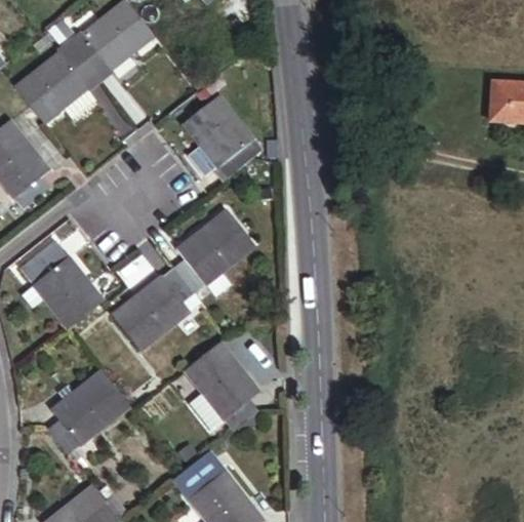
[(112,70),(155,36),(127,1),(79,38),(72,44),(92,70),(105,61),(112,70)]
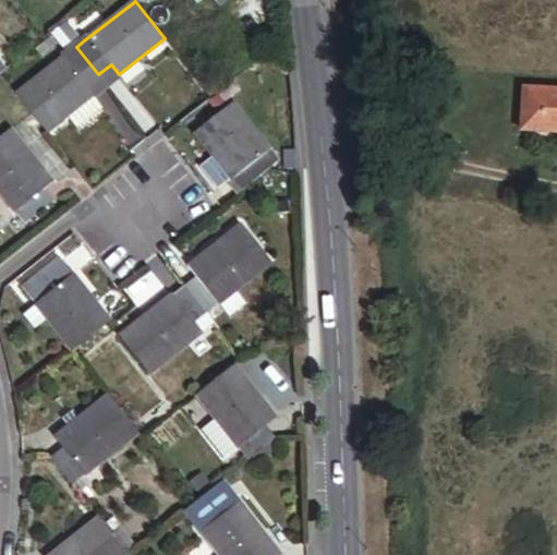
[(84,40),(69,20),(60,26),(76,47),(84,40)]
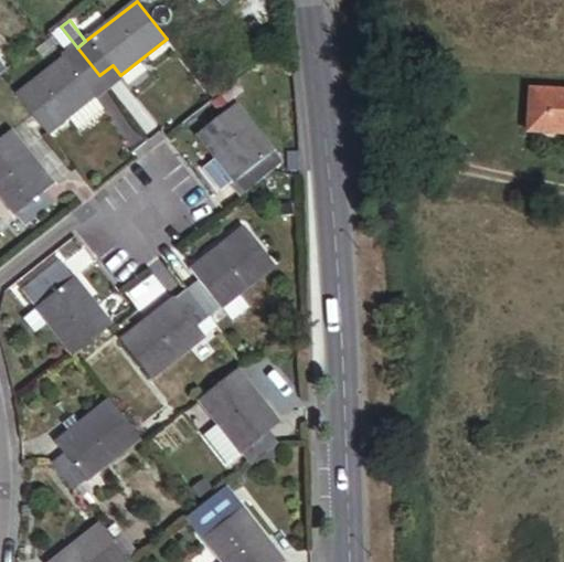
[(77,48),(61,27),(53,33),(70,53),(77,48)]
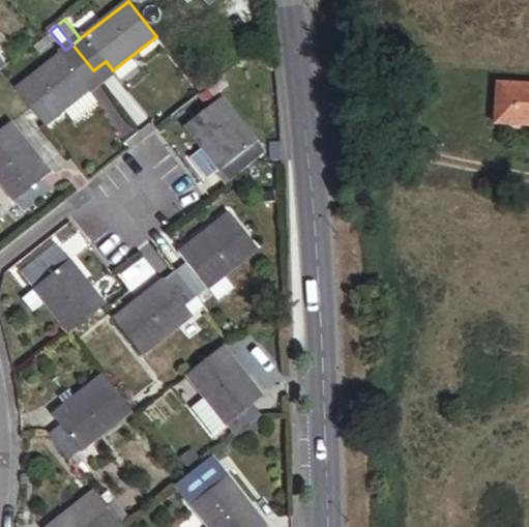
[(247,51),(239,40),(228,49),(235,59),(247,51)]
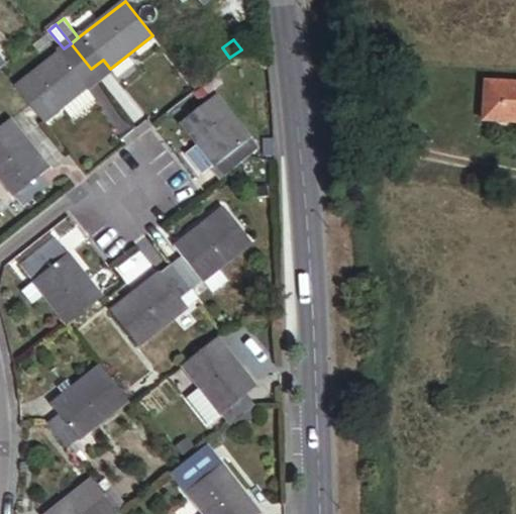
[(86,87),(98,78),(91,69),(71,43),(64,48),(16,86),(43,120),(63,106),(72,117),(95,99),(86,87)]
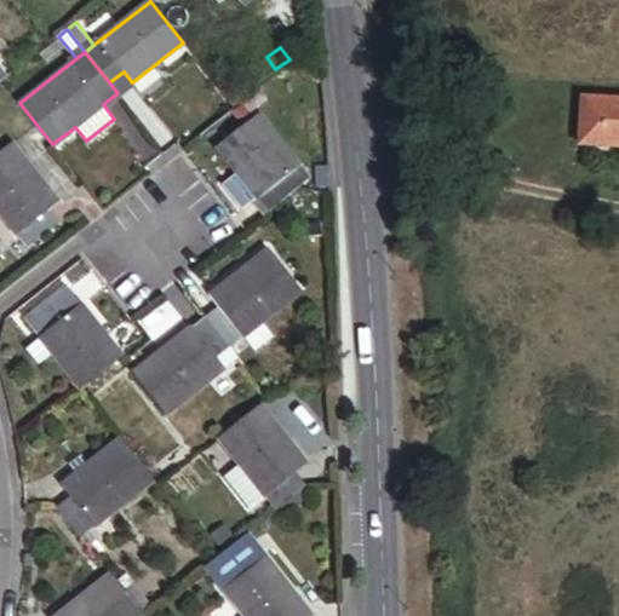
[(239,120),(268,97),(261,88),(231,111),(239,120)]
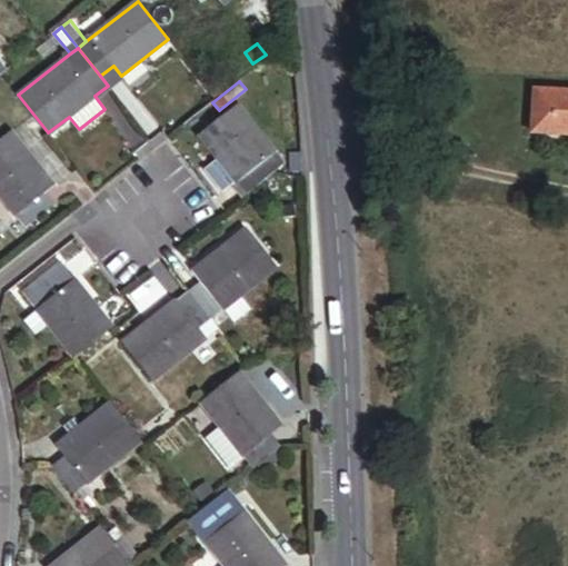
[(567,88),(531,86),(528,128),(567,131),(567,88)]
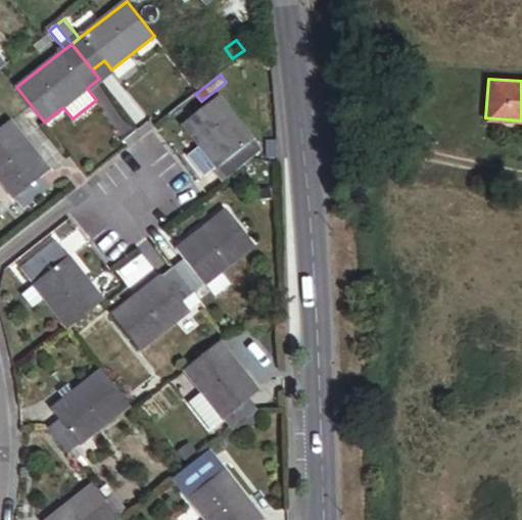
[(263,151),(221,95),(185,122),(201,144),(187,154),(203,176),(217,166),(227,178),(263,151)]
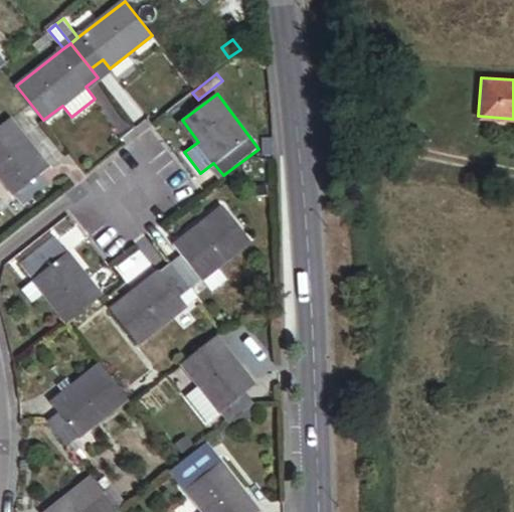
[(48,167),(10,118),(0,125),(0,175),(23,205),(49,185),(40,173),(48,167)]
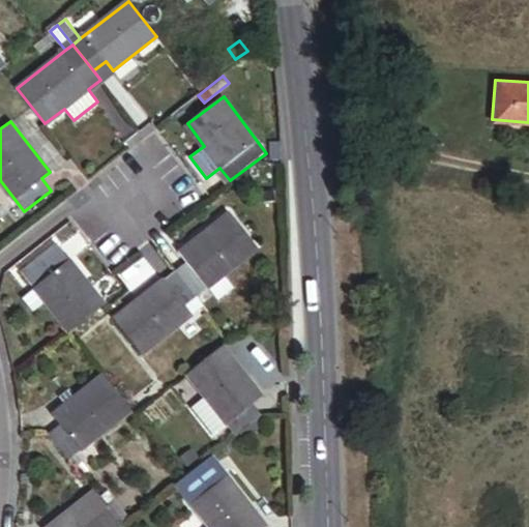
[(273,200),(273,188),(261,189),(262,201),(273,200)]
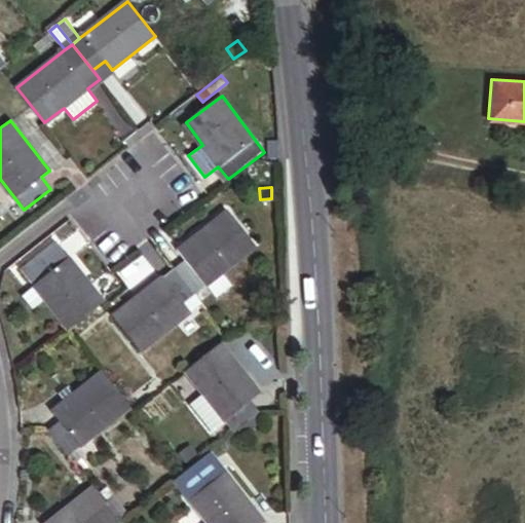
[(194,293),(255,245),(228,210),(178,250),(185,259),(175,268),(194,293)]
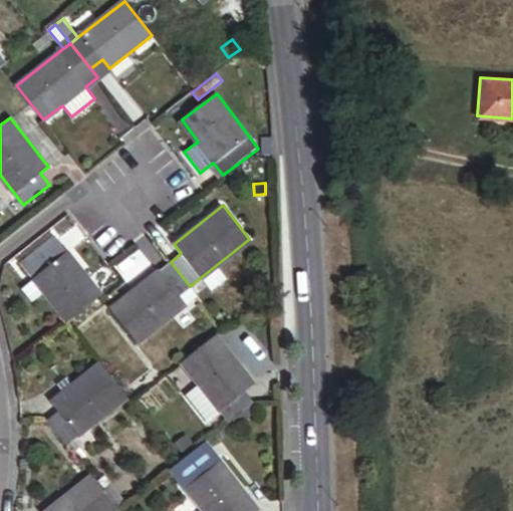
[(101,294),(54,234),(20,261),(34,279),(43,291),(67,321),(101,294)]
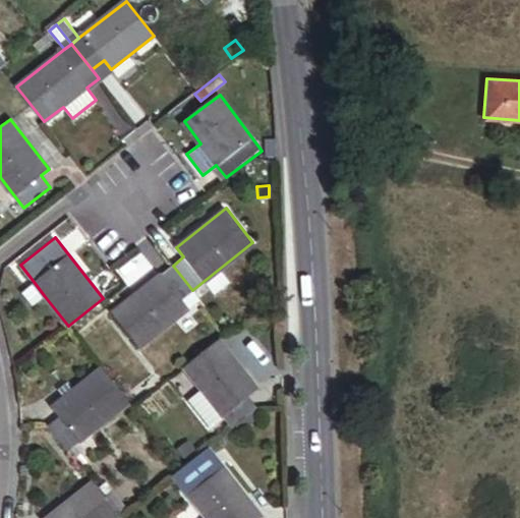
[(139,347),(200,300),(192,290),(173,266),(112,312),(139,347)]
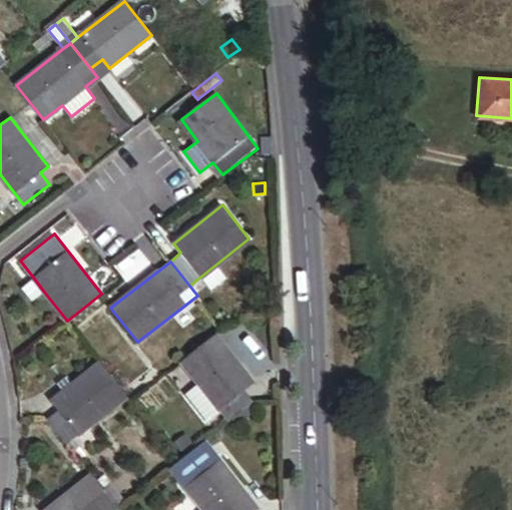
[(43,291),(34,279),(22,288),(32,300),(43,291)]
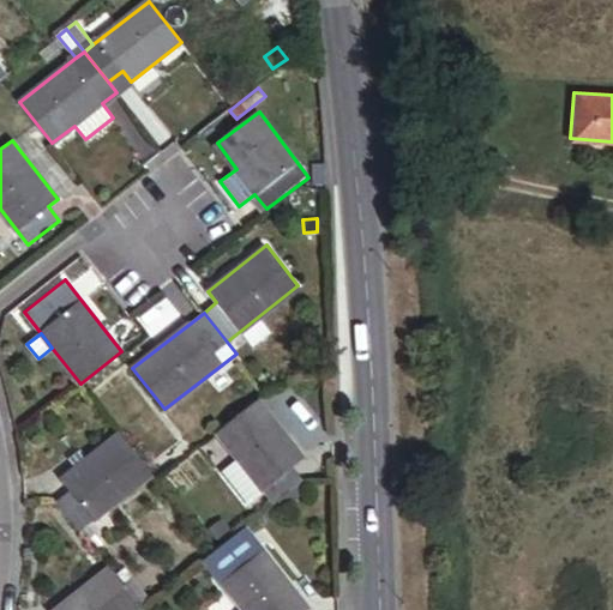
[(289,466),(299,459),(256,404),(214,436),(233,460),(218,471),(244,501),(257,490),(269,506),(275,501),(298,483),(301,481),(289,466)]
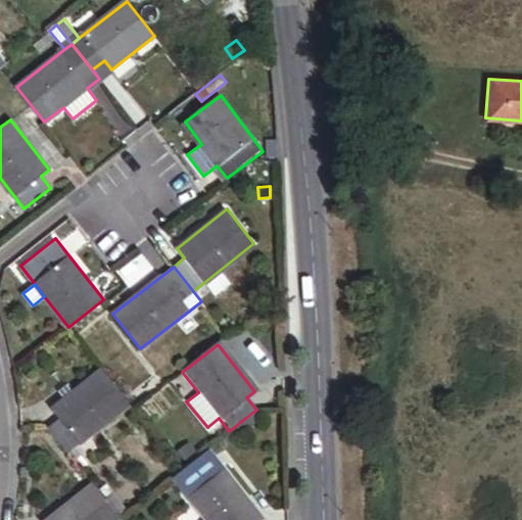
[(67,453),(130,404),(102,368),(72,391),(63,397),(51,408),(58,417),(47,425),(67,453)]
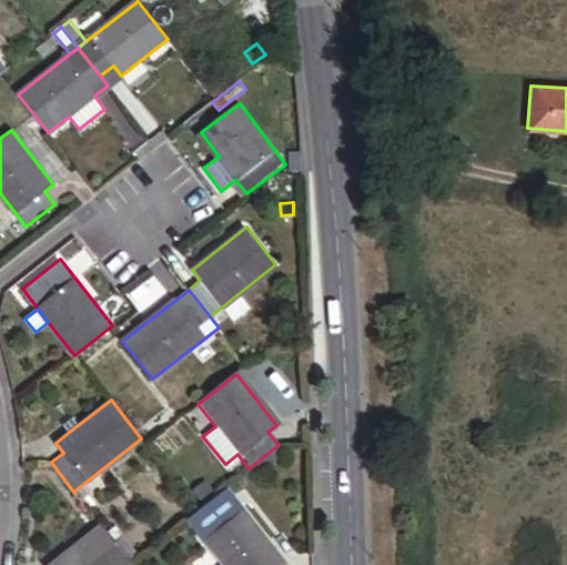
[(78,425),(70,415),(61,423),(69,432),(78,425)]
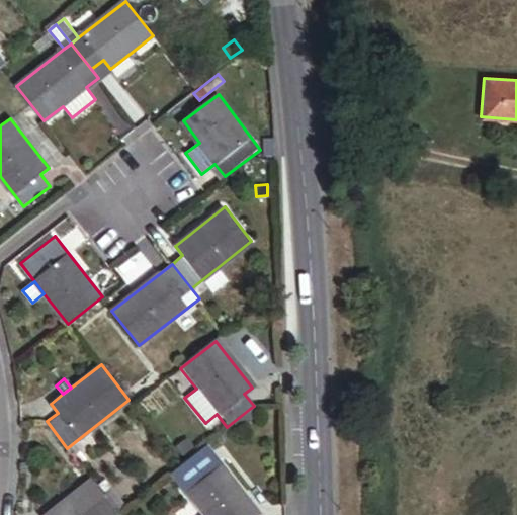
[(237,429),(256,414),(251,408),(232,423),(237,429)]
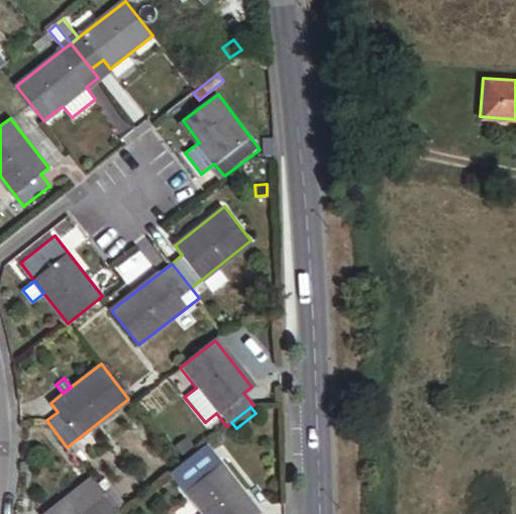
[(192,446),(185,435),(173,443),(181,454),(192,446)]
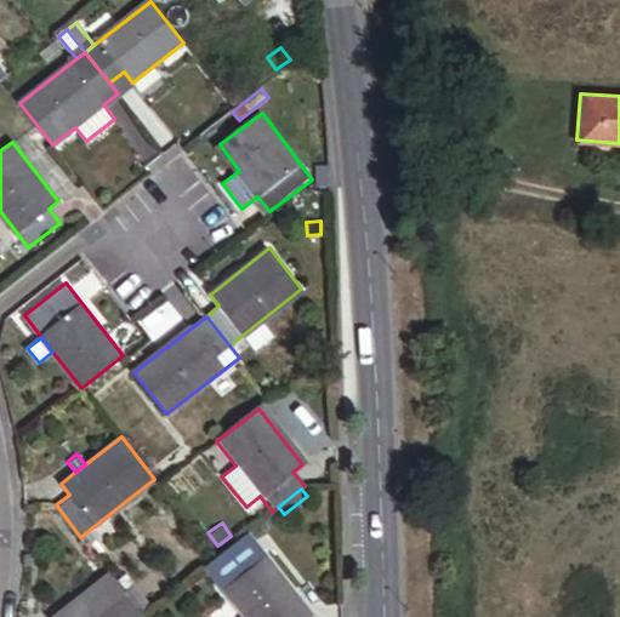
[(310,616),(313,615),(267,555),(226,588),(248,616),(310,616)]
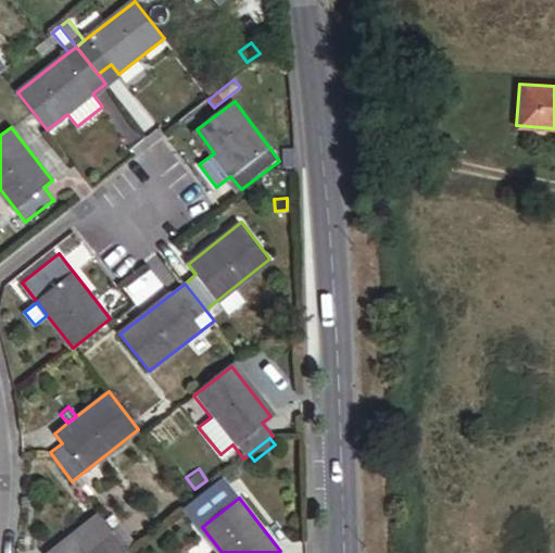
[(126,552),(128,551),(98,513),(48,552),(126,552)]
